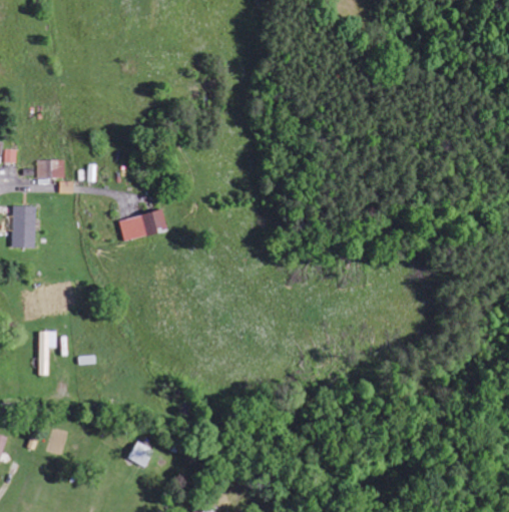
[(11,246),(34,246),(36,205),(12,205),(11,246)]
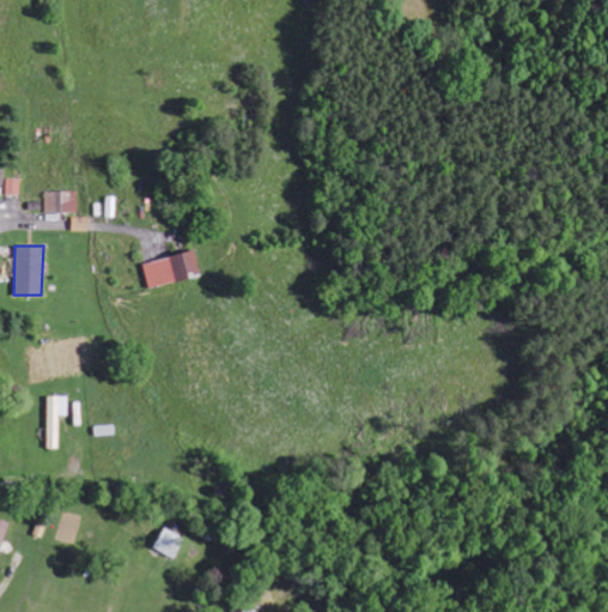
[(141,264),(147,288),(200,274),(194,250),(141,264)]
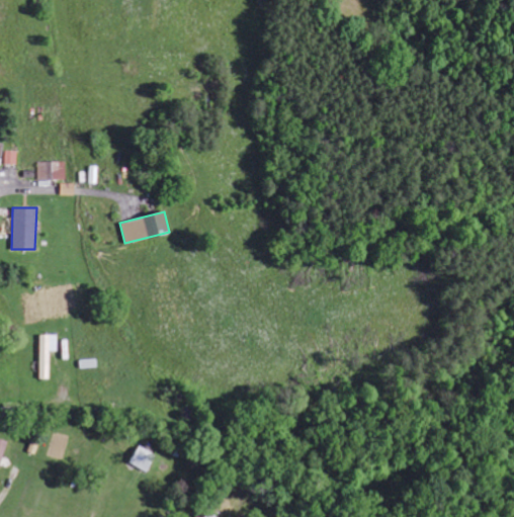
[(56,334),(38,334),(38,378),(48,378),(49,351),(56,351),(56,334)]
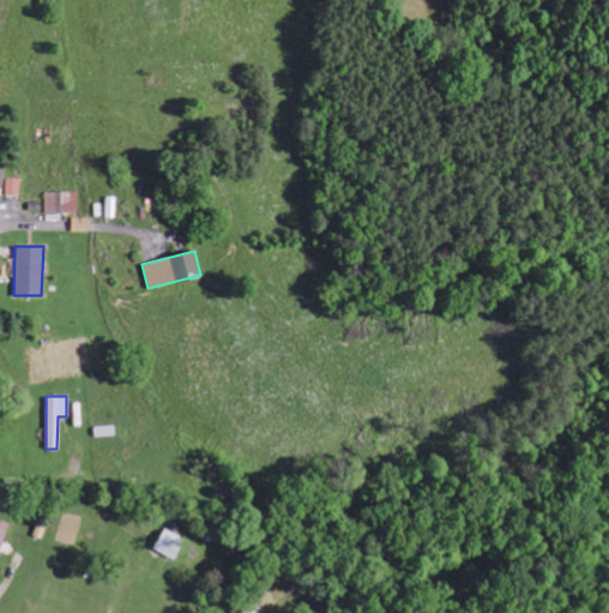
[(154,546),(173,558),(185,538),(166,526),(154,546)]
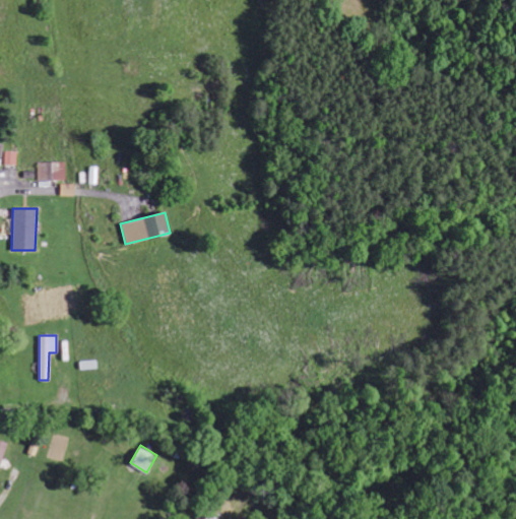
[(194,518),(224,518),(201,507),(194,518)]
